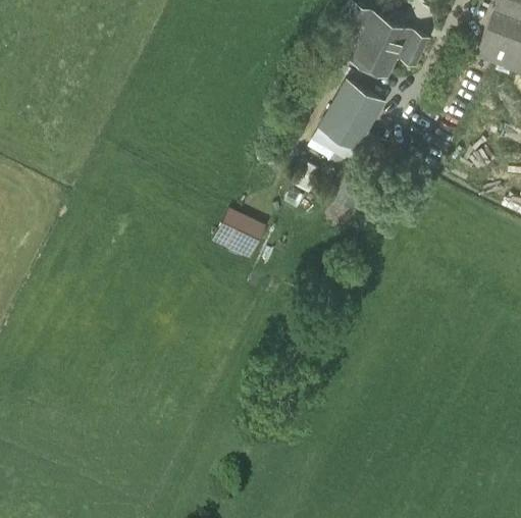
[(520,11),(520,0),(497,0),(493,9),(519,18),(520,11)]
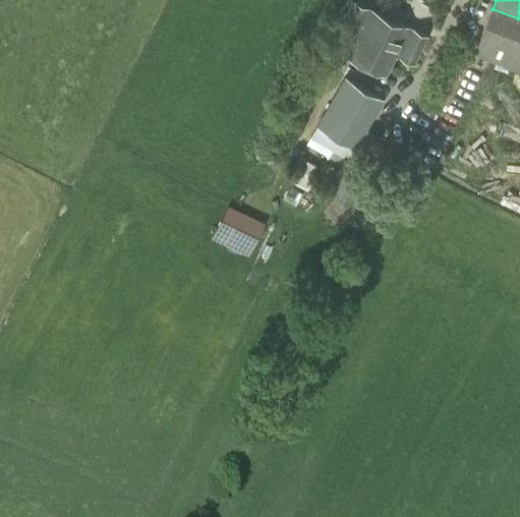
[(397,60),(410,31),(373,13),(353,3),(341,31),(356,38),(360,29),(364,31),(350,62),(388,79),(397,60)]
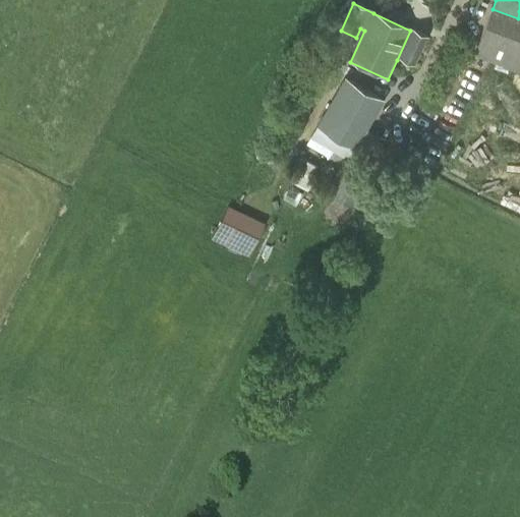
[(410,31),(397,60),(413,67),(426,38),(410,31)]
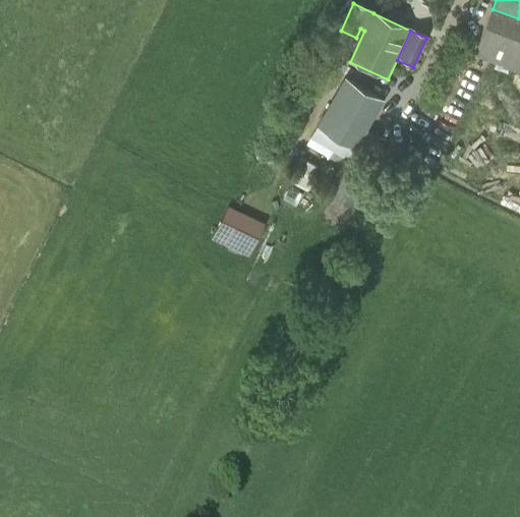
[(356,151),(383,102),(342,79),(314,127),(356,151)]
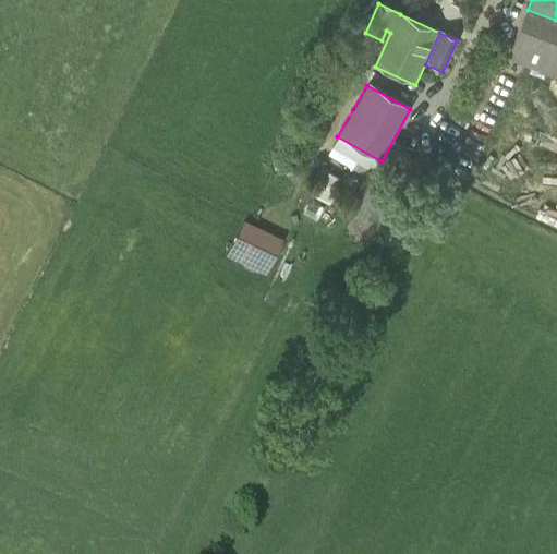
[(527,155),(501,168),(509,183),(534,169),(527,155)]
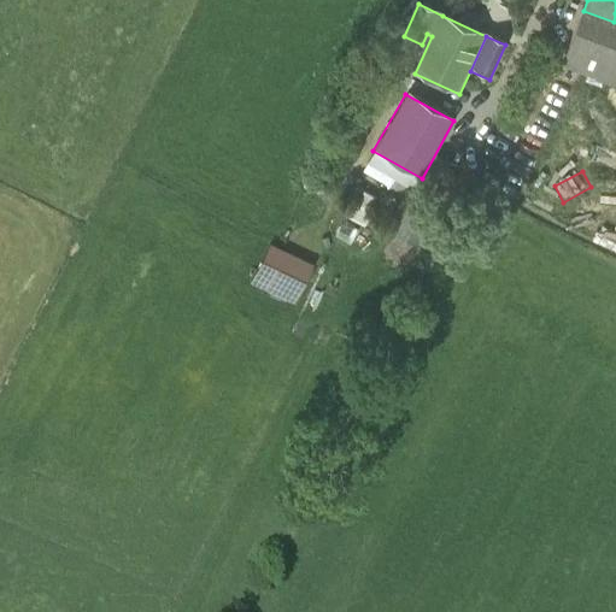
[(424,252),(444,212),(405,192),(385,231),(424,252)]
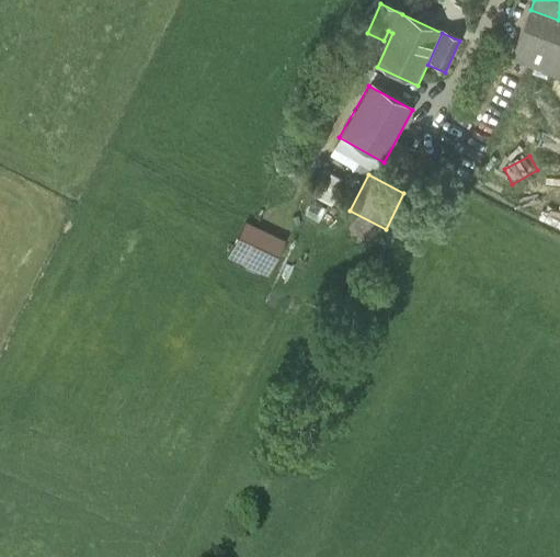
[(228,262),(270,282),(288,242),(247,223),(228,262)]
